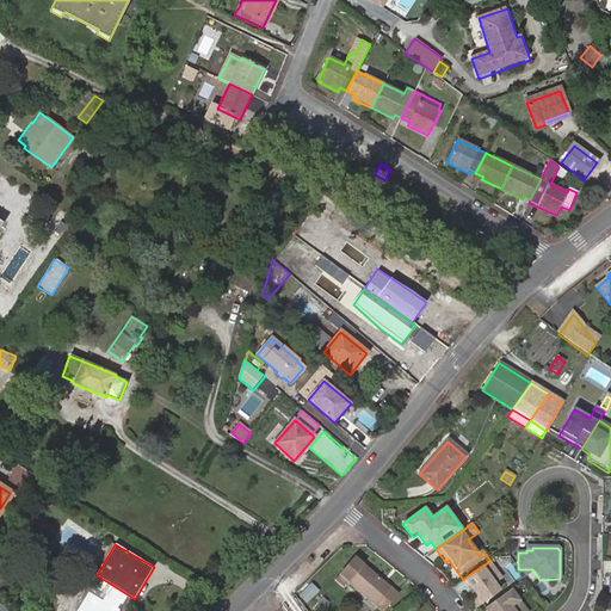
[(389,588),(357,561),(343,578),(375,605),(389,588)]
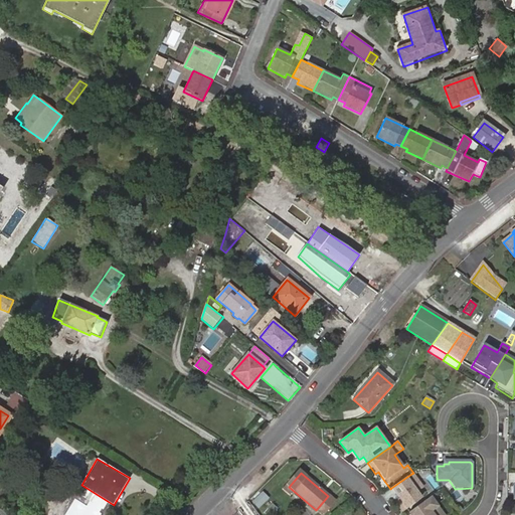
[(411,474),(391,488),(399,500),(395,503),(402,512),(420,498),(416,492),(422,488),(411,474)]
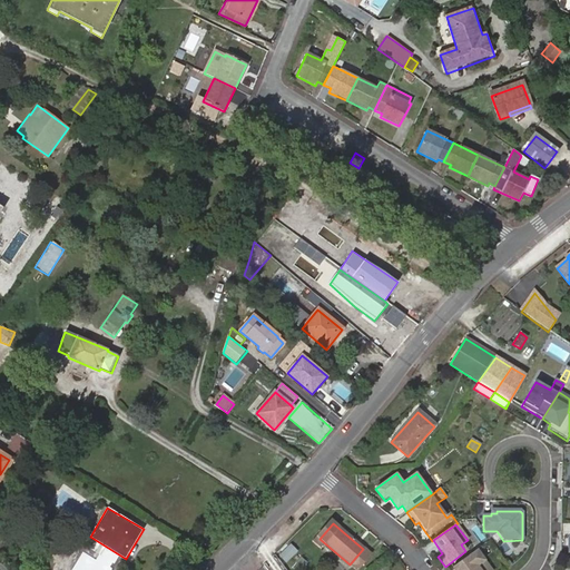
[(285,562),(297,550),(288,541),(277,553),(285,562)]
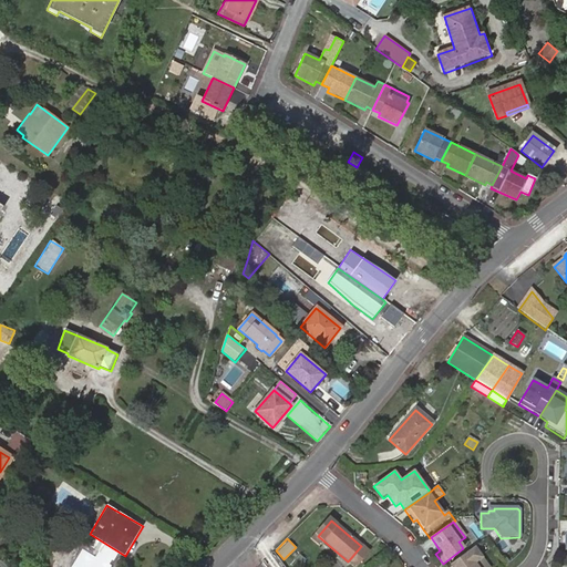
[(356,566),(369,552),(361,546),(348,562),(354,566),(356,566)]
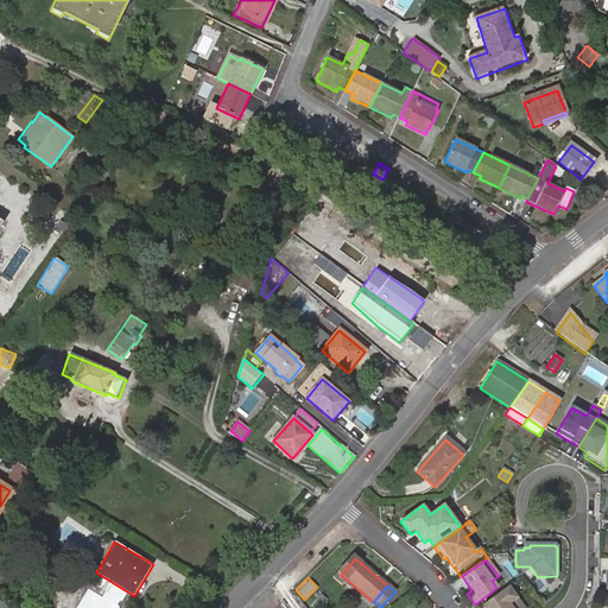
[(521,607),(507,588),(483,606),(485,607),(521,607)]
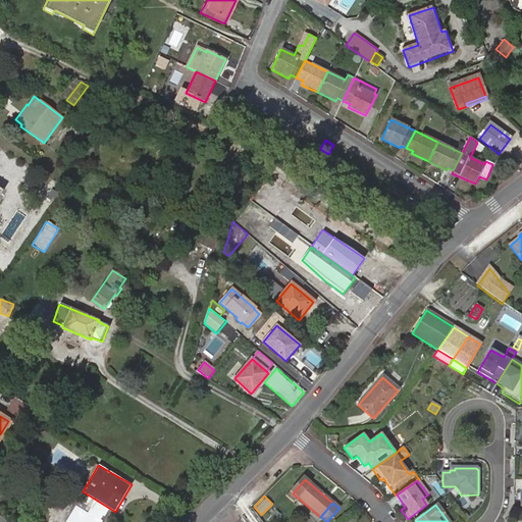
[(275,521),(281,515),(276,511),(269,519),(273,521),(275,521)]
